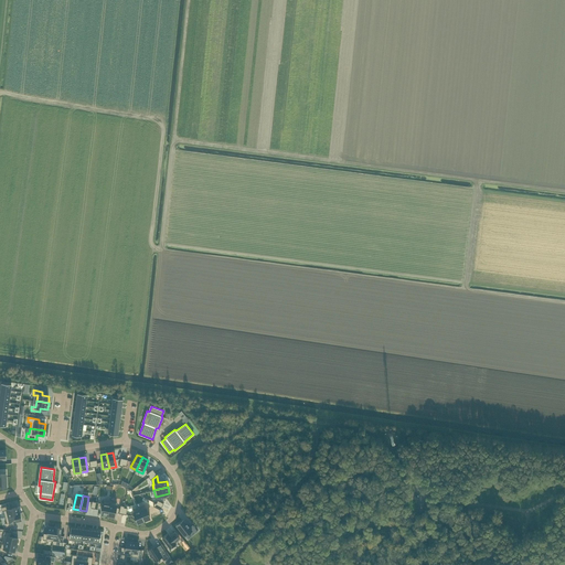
[(104,500),(102,514),(108,515),(110,501),(104,500)]
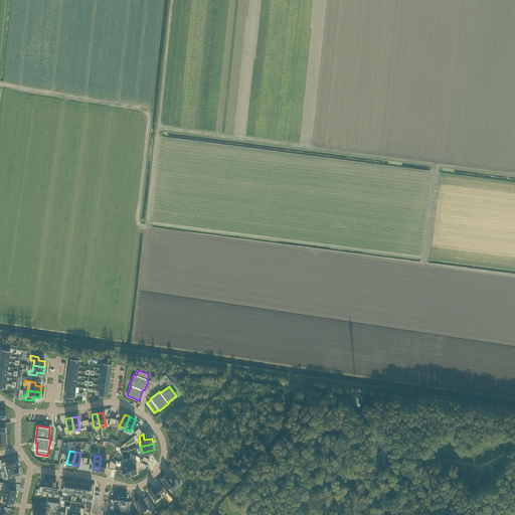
[(101,457),(99,470),(105,472),(107,458),(101,457)]
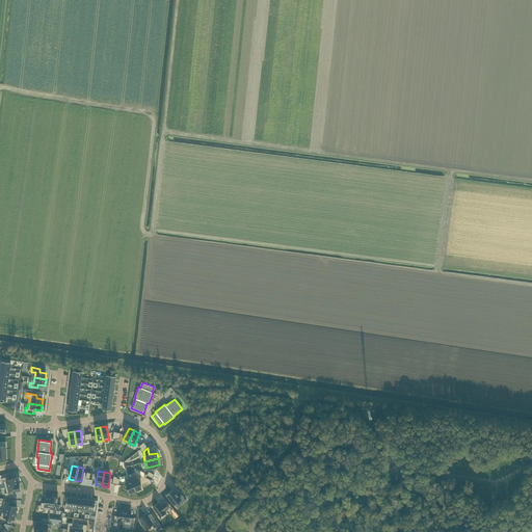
[(8,476),(1,478),(2,481),(3,481),(5,486),(19,483),(17,477),(9,479),(8,476)]
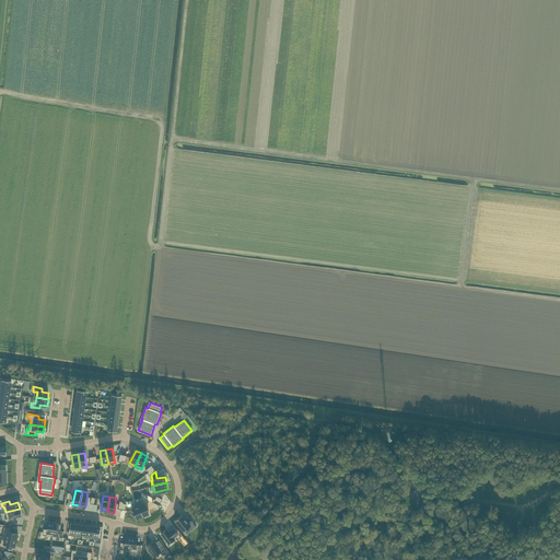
[(143,501),(137,503),(143,516),(149,514),(143,501)]
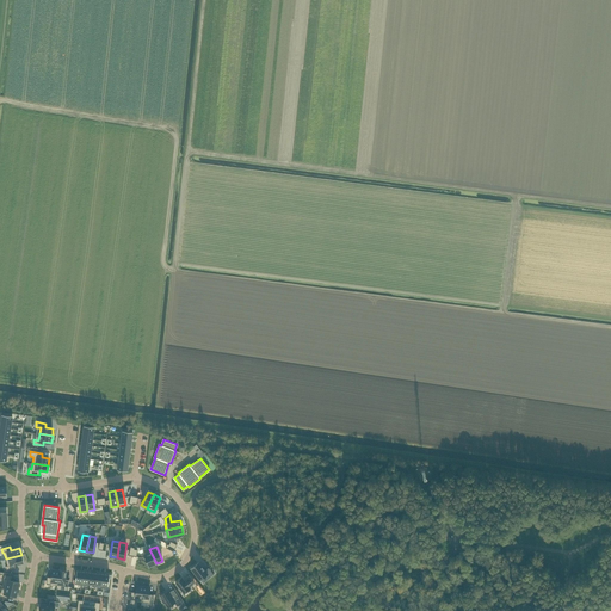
[(149,549),(143,551),(149,566),(156,563),(149,549)]
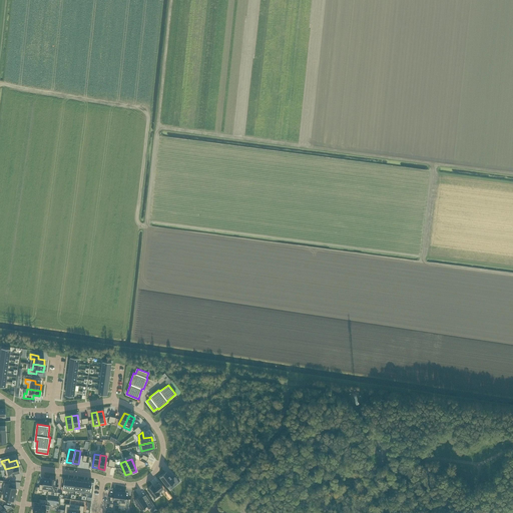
[(18,466),(5,469),(6,475),(5,475),(6,479),(13,477),(12,474),(19,472),(18,466)]
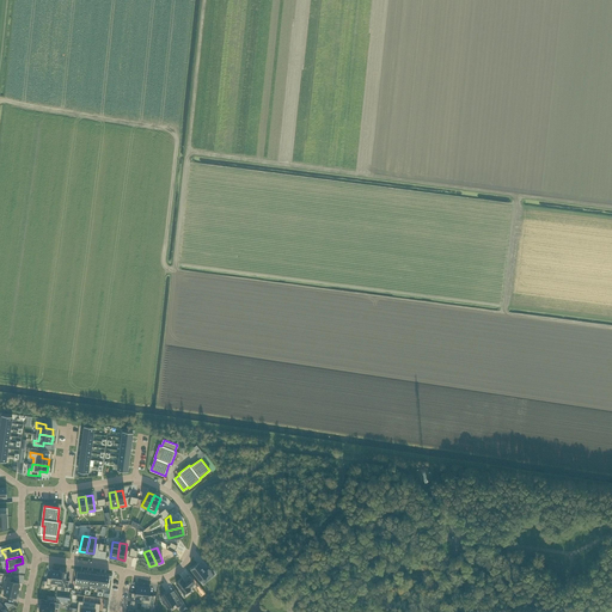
[(199,563),(191,569),(201,580),(208,574),(210,579),(214,575),(209,569),(206,571),(199,563)]
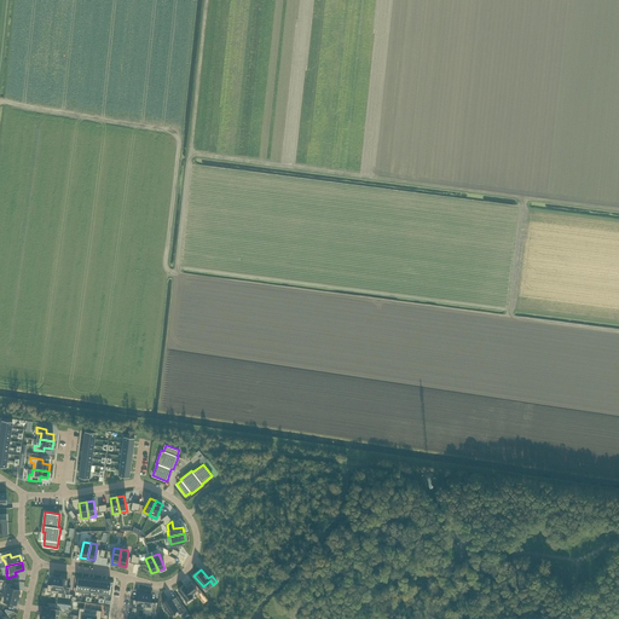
[(48,584),(47,591),(51,593),(51,591),(58,593),(61,577),(53,576),(52,585),(48,584)]
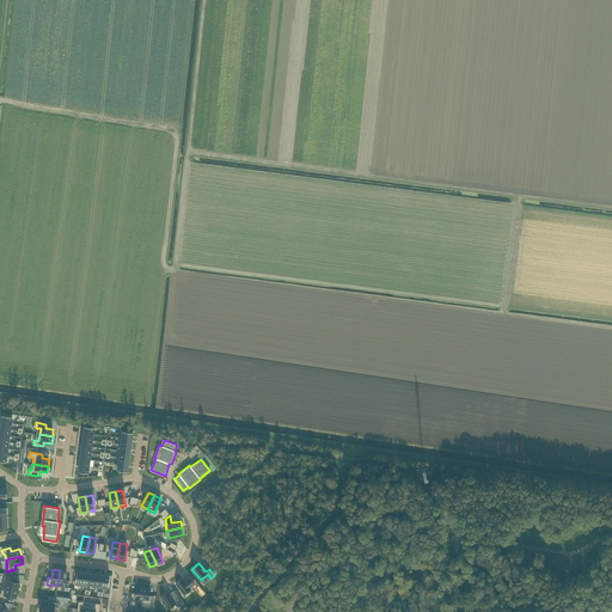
[(60,570),(57,586),(65,587),(68,588),(69,581),(66,580),(67,571),(60,570)]
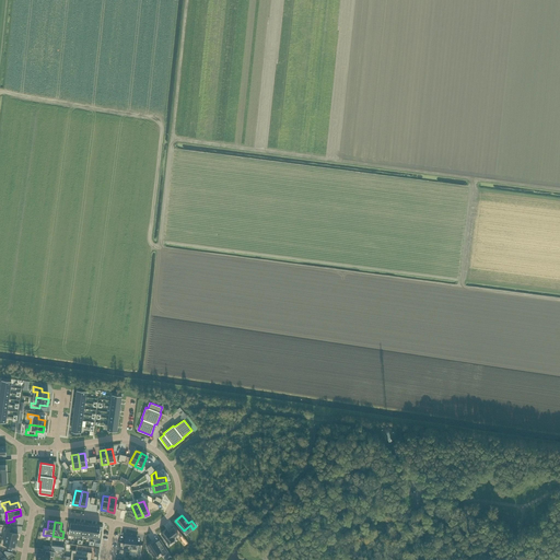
[(3,531),(2,537),(16,540),(18,534),(10,532),(11,528),(4,527),(3,531)]
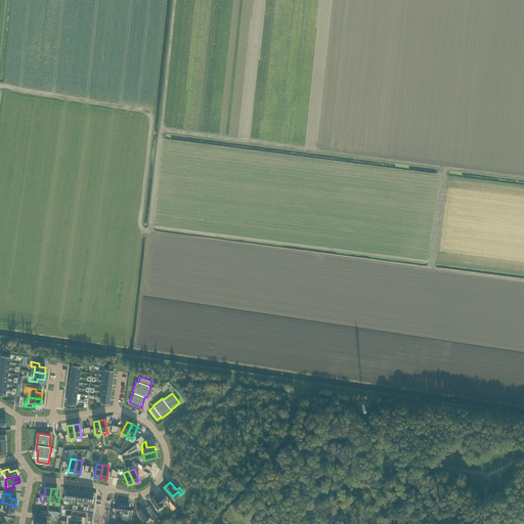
[(158,497),(156,495),(150,499),(158,509),(163,504),(162,503),(167,499),(162,494),(158,497)]
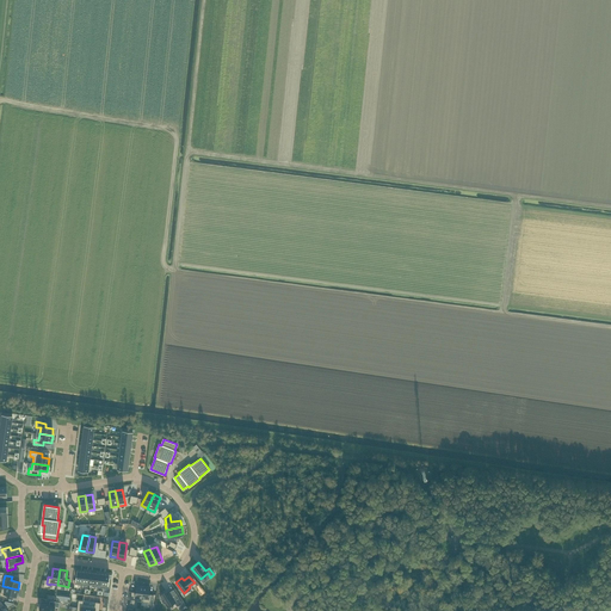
[(131,592),(130,603),(135,604),(135,600),(141,602),(143,586),(137,585),(136,592),(131,592)]
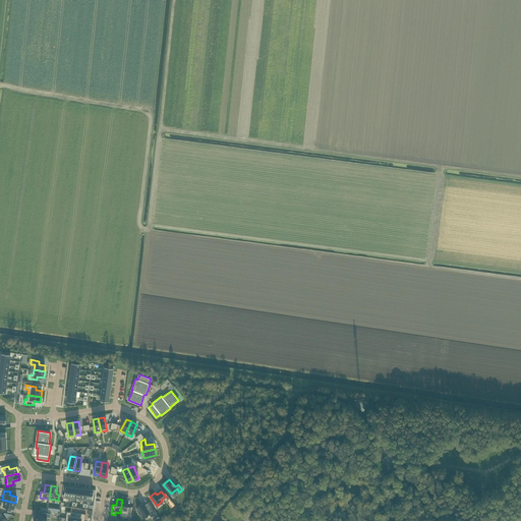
[(0,505),(0,506),(0,508),(5,510),(6,507),(13,508),(15,503),(2,500),(1,505),(0,505)]
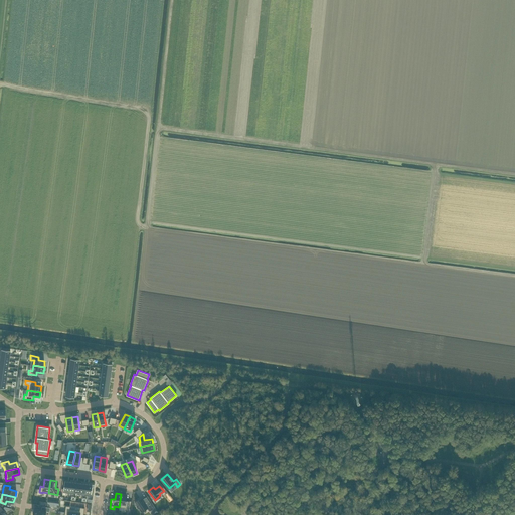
[(121,494),(119,507),(124,508),(124,510),(128,511),(130,501),(126,501),(127,495),(121,494)]
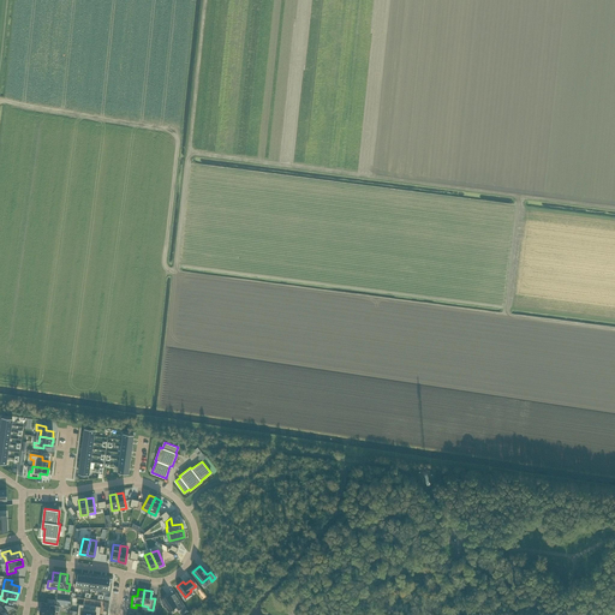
[(168,595),(160,599),(162,603),(161,604),(163,608),(165,608),(167,611),(174,607),(177,610),(183,608),(173,593),(169,596),(168,595)]
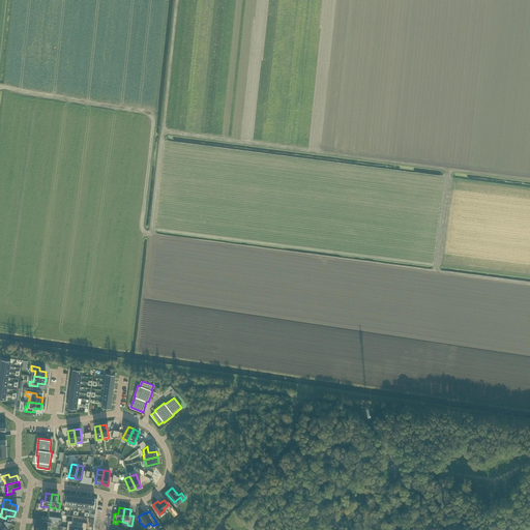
[(67,520),(66,529),(76,529),(77,524),(71,524),(72,521),(67,520)]
